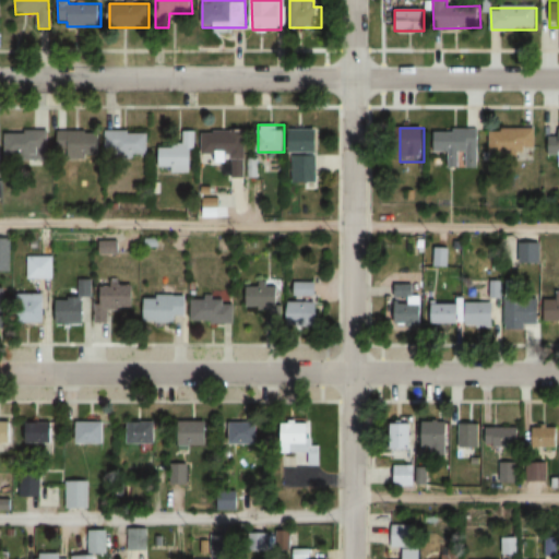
[(319,129),(289,129),(289,152),(319,152),(319,129)]
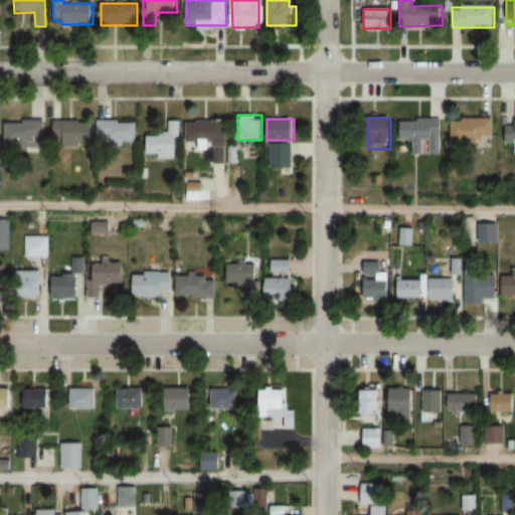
[(493,119),(452,119),(452,140),(493,140),(493,119)]
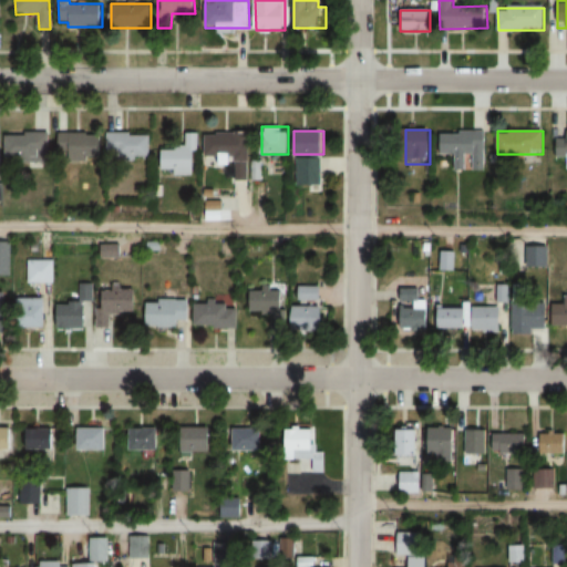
[(49,132),(7,132),(7,160),(49,160),(49,132)]
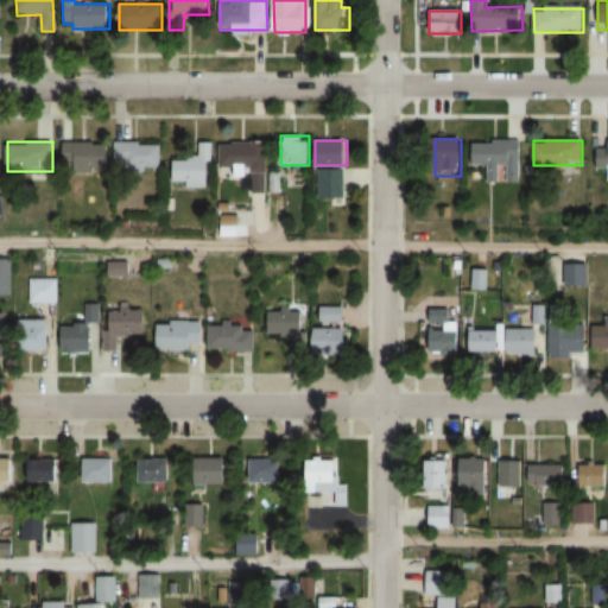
[(200,143),(200,159),(172,159),(172,189),(211,188),(211,141),(200,143)]
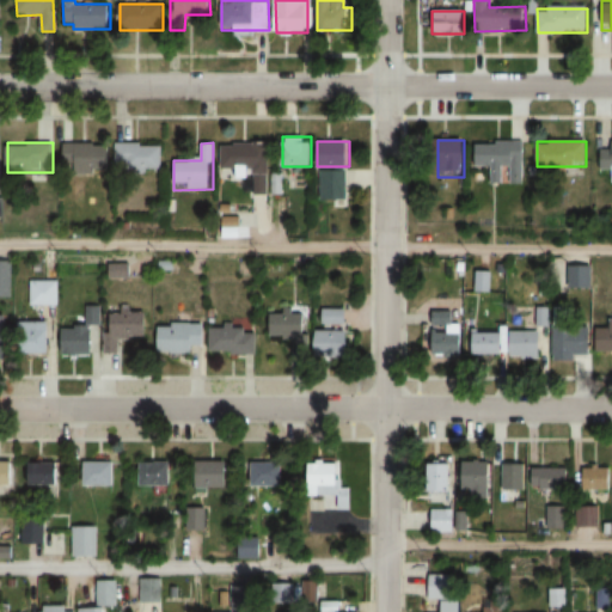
[(222,142),(222,178),(255,178),(255,194),(270,194),(270,144),(222,142)]
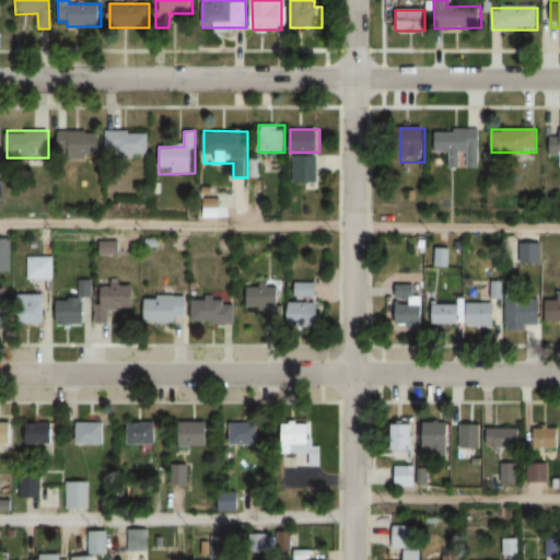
[(479,130),(435,130),(435,152),(452,152),(452,168),(479,168),(479,130)]
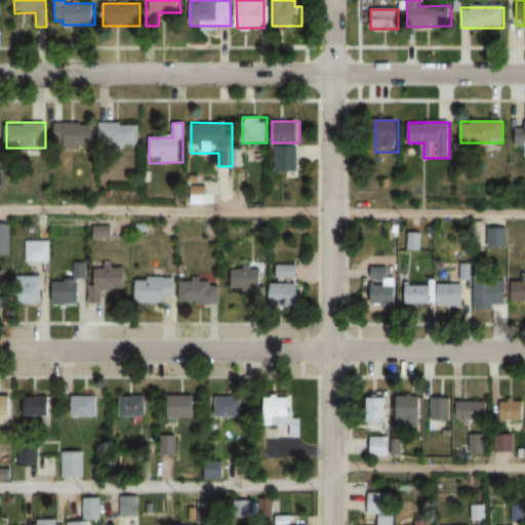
[(524,122),(513,122),(513,144),(524,144),(524,122)]
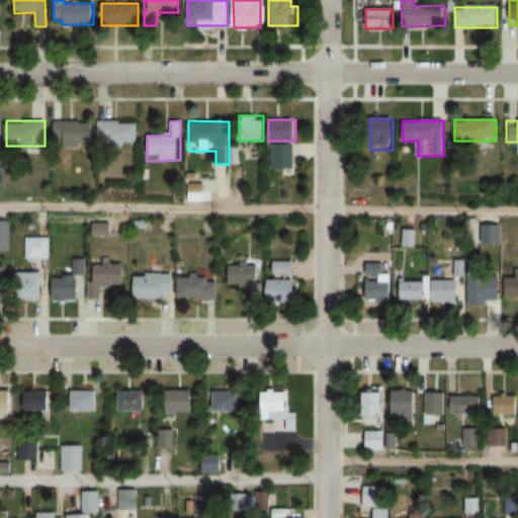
[(93,144),(93,121),(54,121),(54,144),(93,144)]
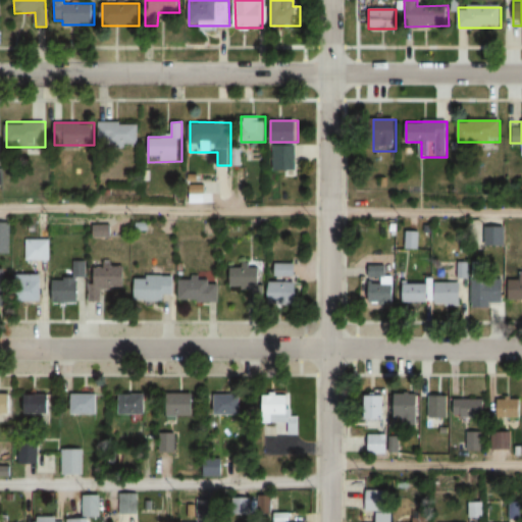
[(139,122),(100,122),(100,144),(139,144),(139,122)]
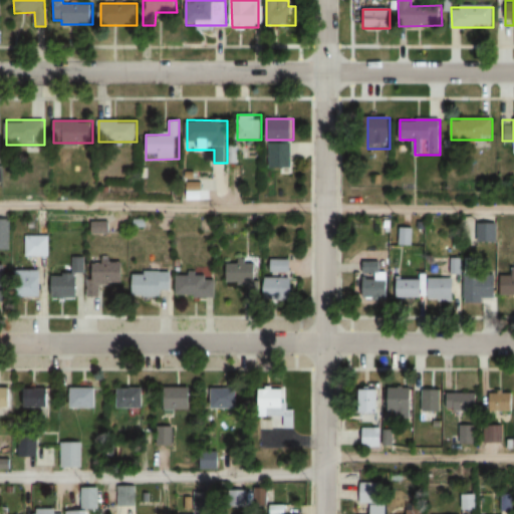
[(291,143),(269,143),(269,168),(291,168),(291,143)]
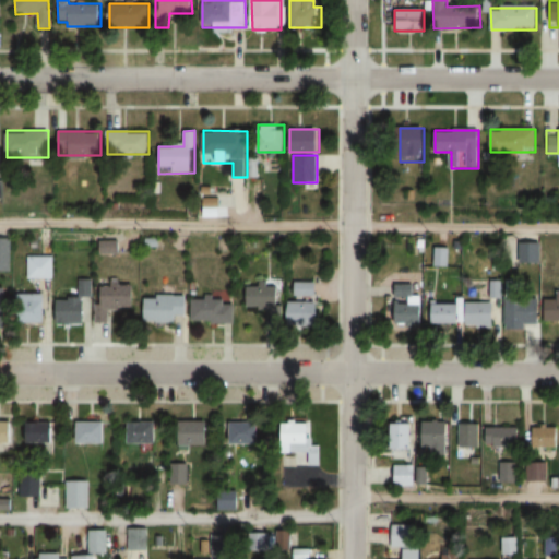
[(0,272),(12,272),(12,236),(0,235),(0,272)]
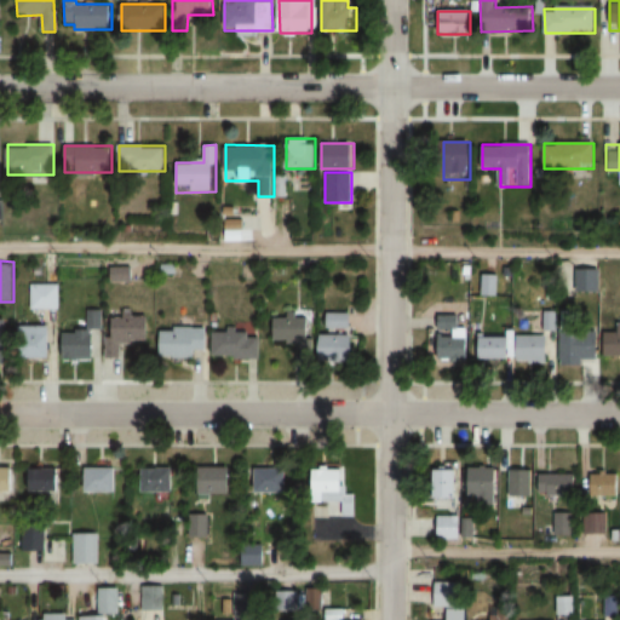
[(497,296),(497,276),(483,276),(483,296),(497,296)]
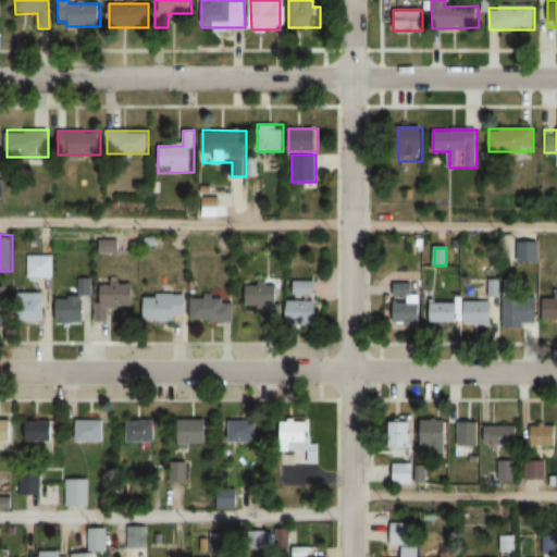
[(52,277),(52,256),(26,256),(26,277),(52,277)]
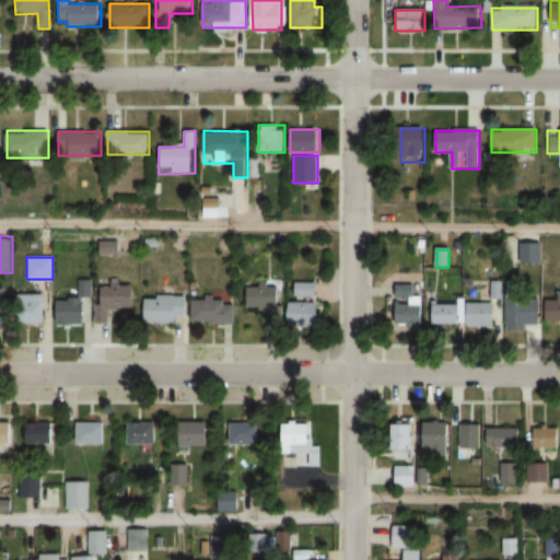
[(58,325),(85,324),(84,296),(91,296),(91,279),(79,279),(79,299),(57,299),(58,325)]
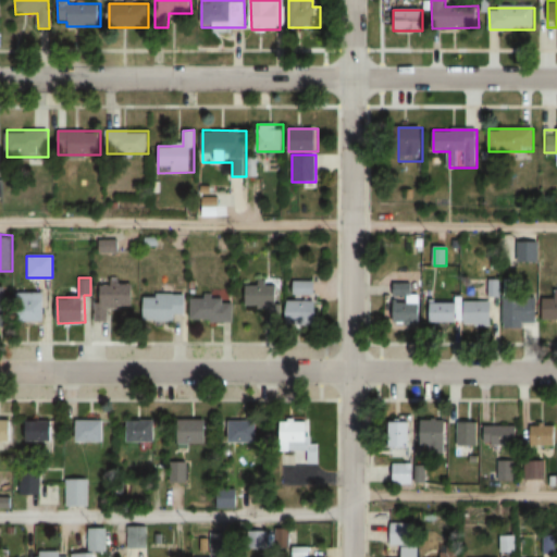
[(314,281),(293,281),(293,296),(314,296),(314,281)]
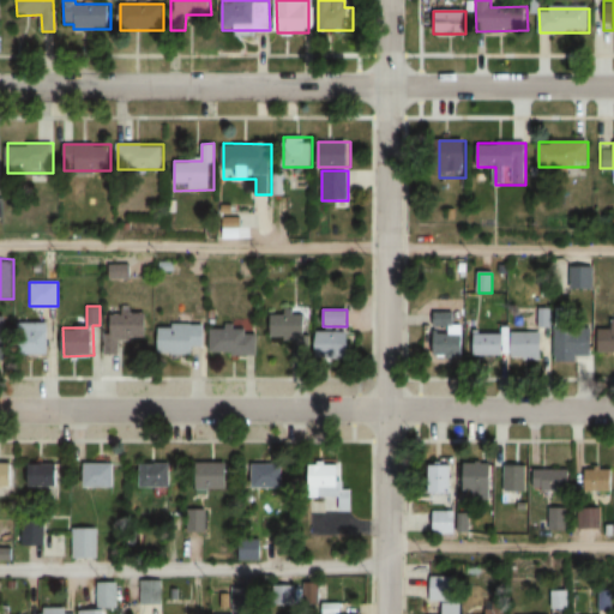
[(148,339),(146,313),(110,313),(110,332),(103,332),(104,356),(120,356),(120,339),(148,339)]
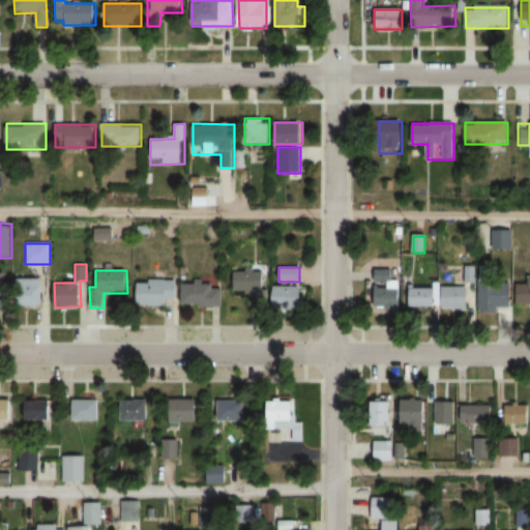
[(266,273),(233,272),(233,292),(255,293),(255,307),(266,307),(266,273)]
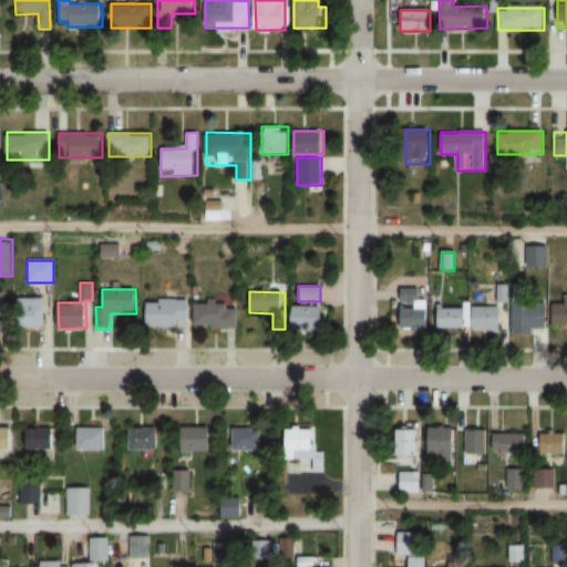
[(47,298),(20,298),(20,330),(47,330),(47,298)]
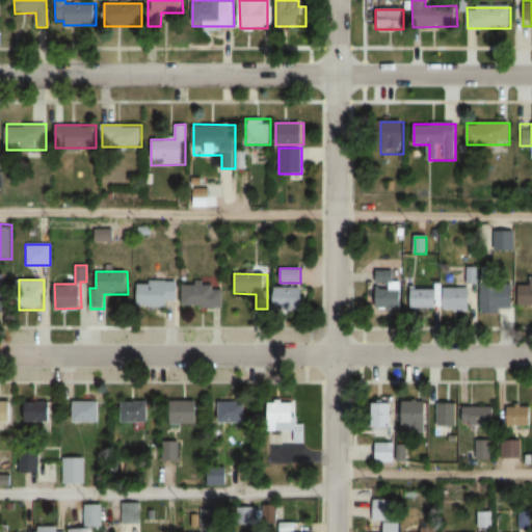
[(531,306),(531,281),(520,281),(520,307),(531,306)]
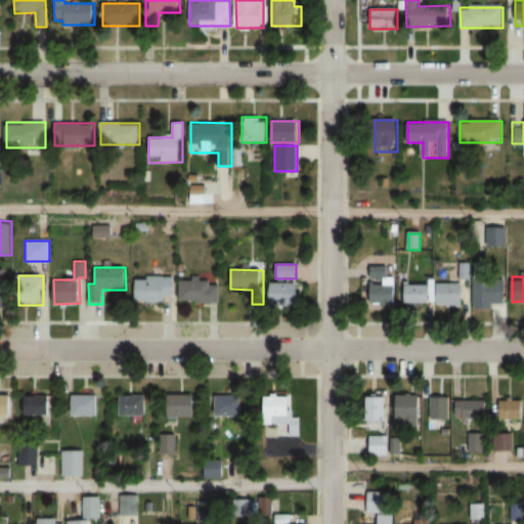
[(173,303),(173,277),(137,277),(137,303),(173,303)]
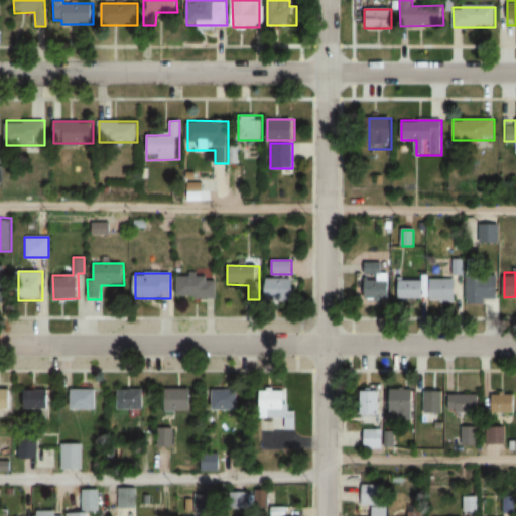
[(389,300),(389,273),(364,273),(364,300),(389,300)]
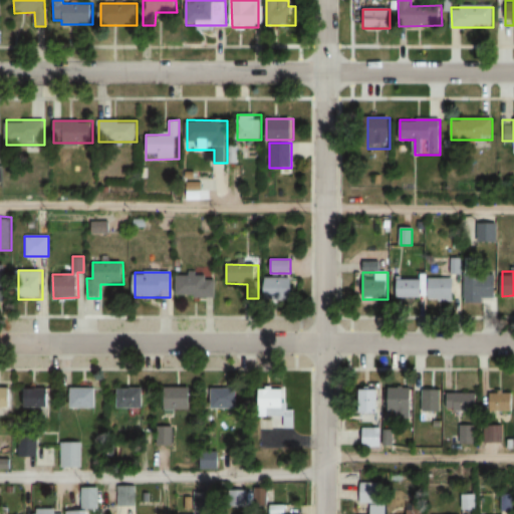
[(495,302),(495,274),(464,274),(464,302),(495,302)]
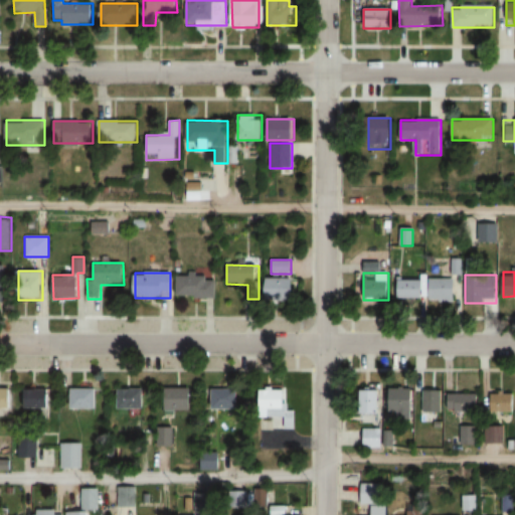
[(177,277),(177,299),(216,299),(216,277),(177,277)]
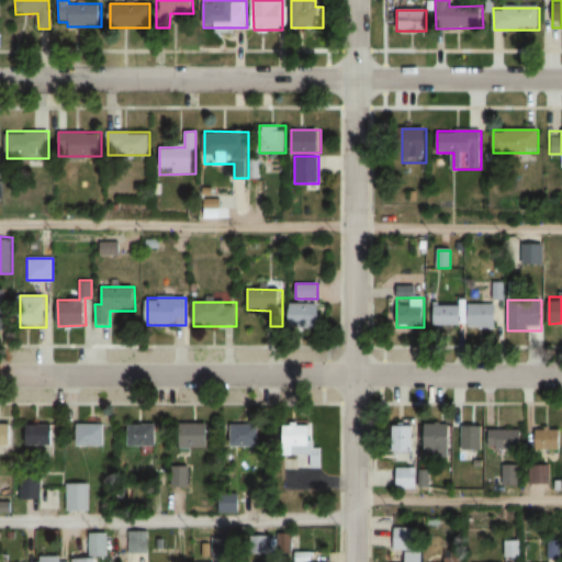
[(291,304),(291,326),(321,326),(321,304),(291,304)]
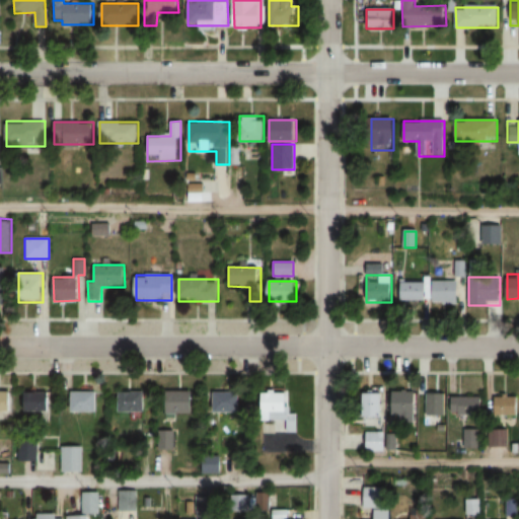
[(427,301),(427,281),(399,282),(399,301),(427,301)]
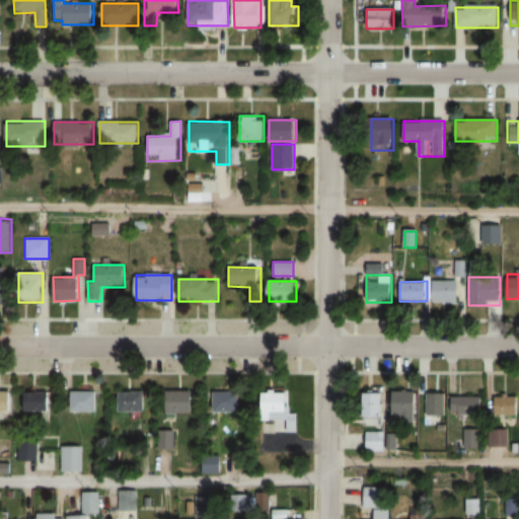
[(433,303),(458,303),(458,281),(433,281),(433,303)]
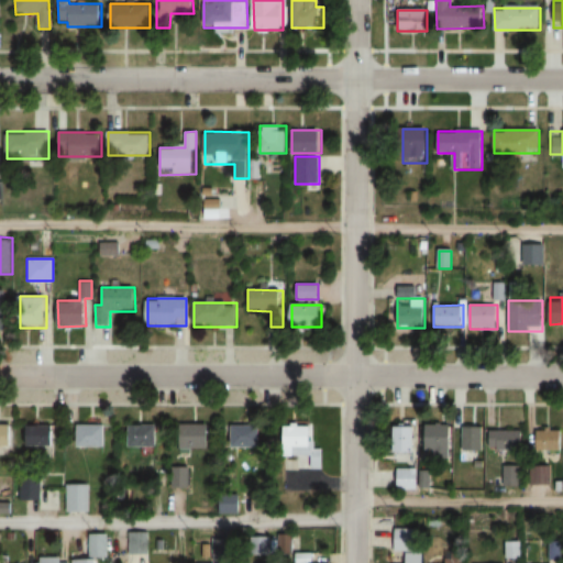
[(416,453),(416,421),(396,421),(396,453),(416,453)]
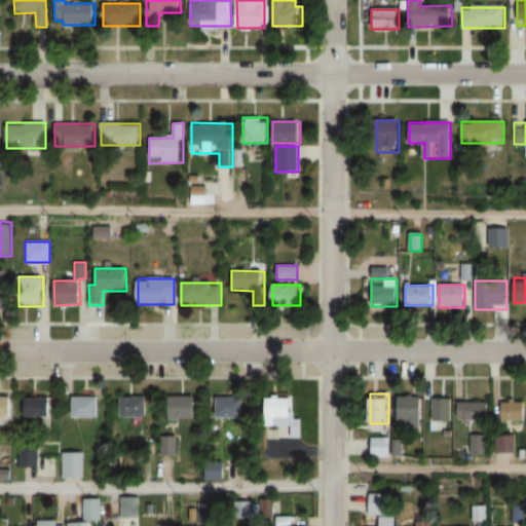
[(0,398),(0,418),(12,419),(12,398),(0,398)]
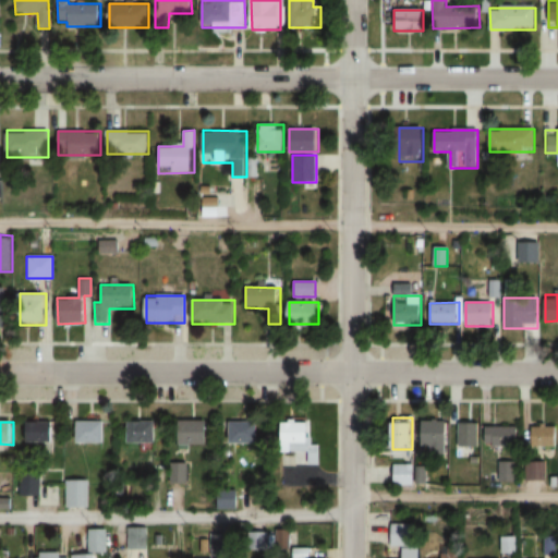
[(56,444),(56,422),(25,422),(25,444),(56,444)]
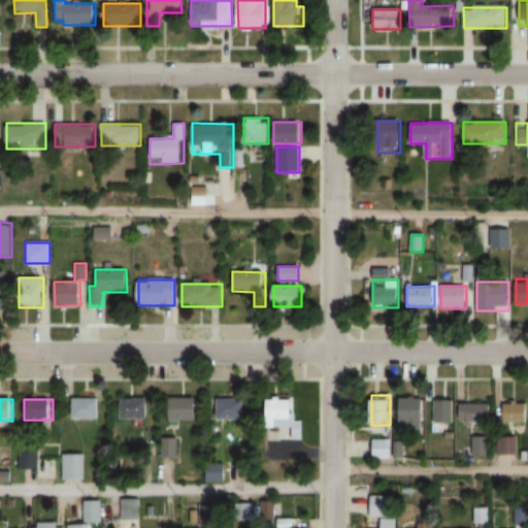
[(100,399),(71,399),(71,421),(100,421),(100,399)]
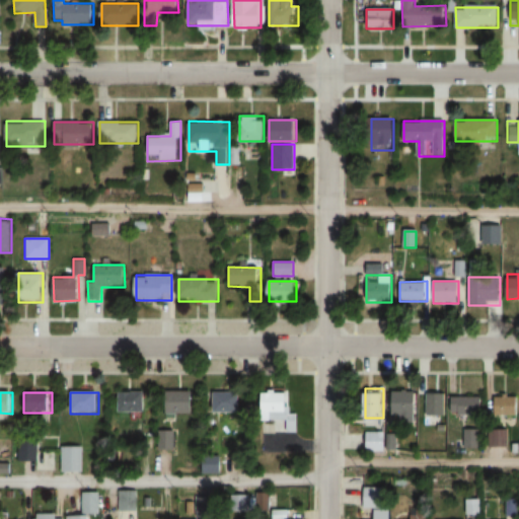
[(146,414),(146,392),(118,392),(118,414),(146,414)]
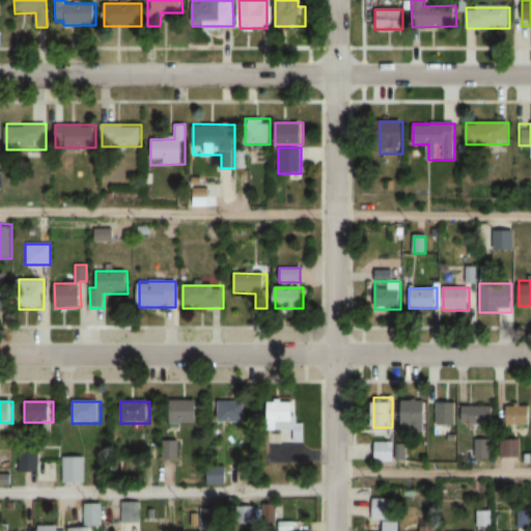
[(172,401),(171,424),(198,424),(199,401),(172,401)]
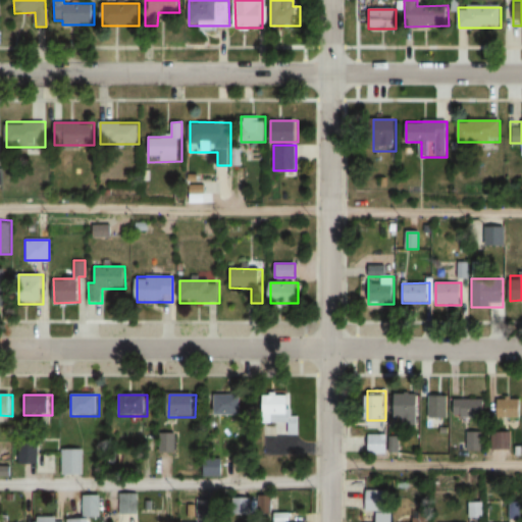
[(214,395),(214,416),(243,416),(243,395),(214,395)]
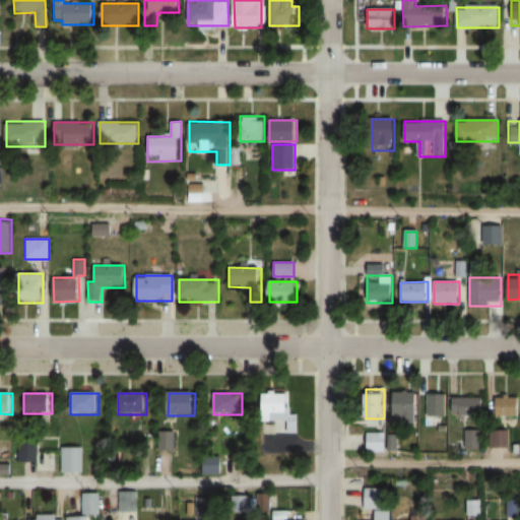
[(417,393),(393,393),(393,415),(400,415),(400,425),(417,425),(417,393)]
